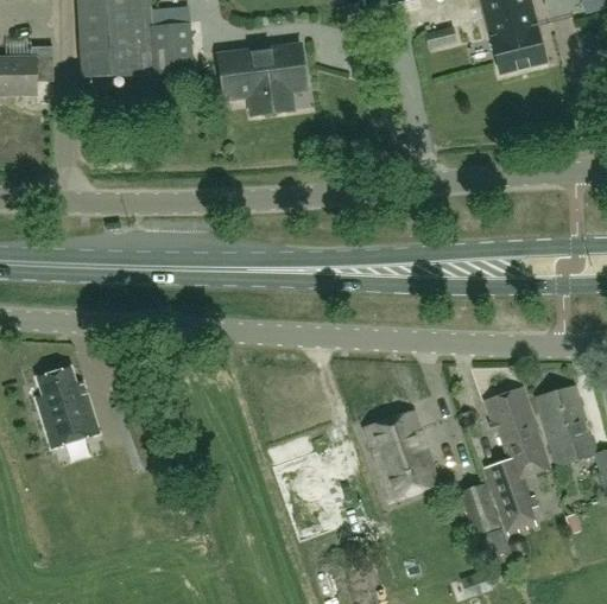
[(75,0),(81,78),(156,71),(156,69),(194,67),(190,19),(152,21),(151,0),(75,0)]
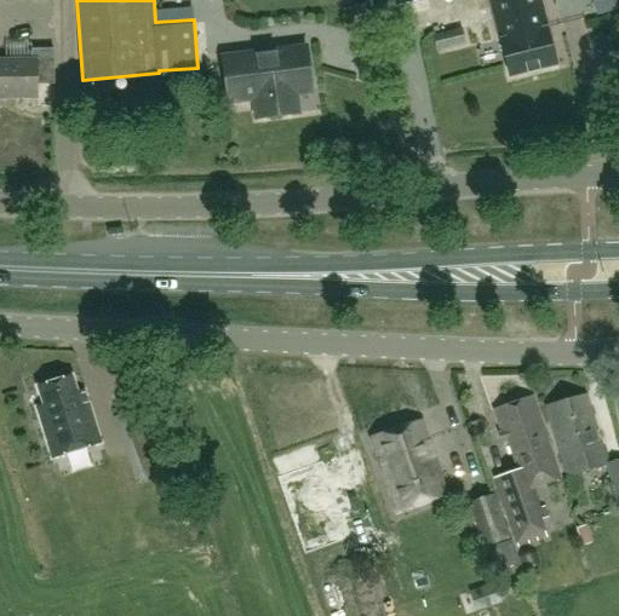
[(489,0),(499,36),(500,36),(511,76),(556,64),(545,23),(549,22),(543,0),(489,0)]
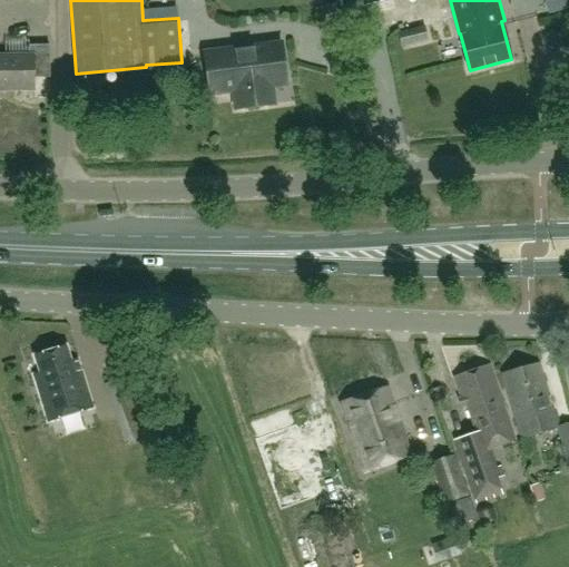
[(226,85),(235,84),(237,106),(274,101),(272,82),(287,80),(283,41),(205,50),(211,90),(226,88),(226,85)]
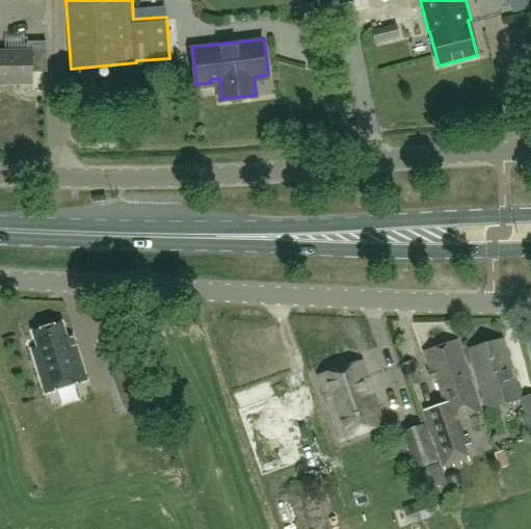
[(28,40),(28,49),(0,49),(0,85),(29,85),(29,74),(47,74),(47,40),(28,40)]
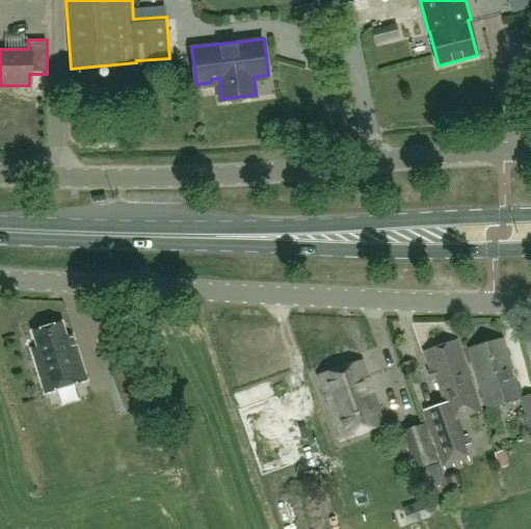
[(35,343),(29,345),(44,391),(85,377),(72,332),(67,334),(61,319),(31,328),(35,343)]
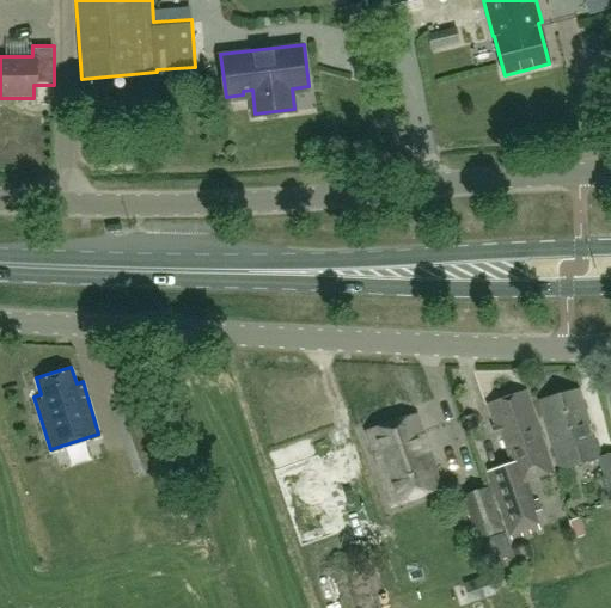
[(610,453),(600,458),(581,387),(539,398),(560,468),(598,458),(610,499),(610,453)]
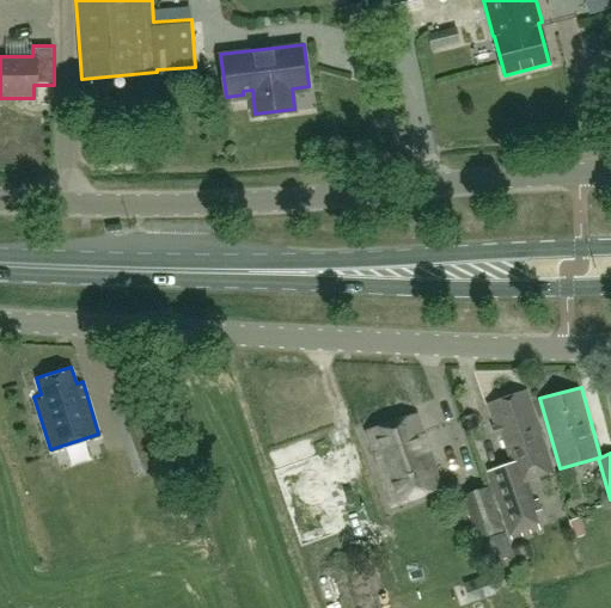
[(514,462),(493,471),(487,473),(511,534),(539,523),(533,507),(535,507),(525,480),(557,468),(527,388),(488,404),(496,425),(499,424),(514,462)]
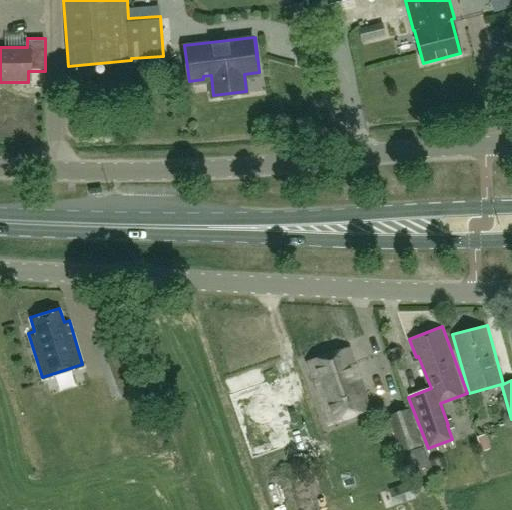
[(349,348),(308,362),(329,424),(370,410),(360,378),(355,380),(351,367),(355,365),(349,348)]
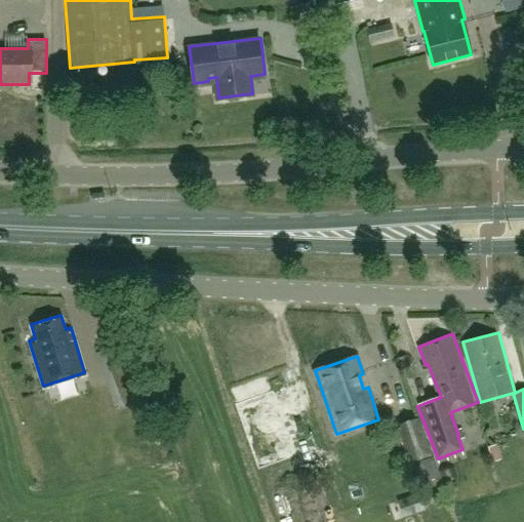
[(286,384),(276,389),(284,406),(294,402),(286,384)]
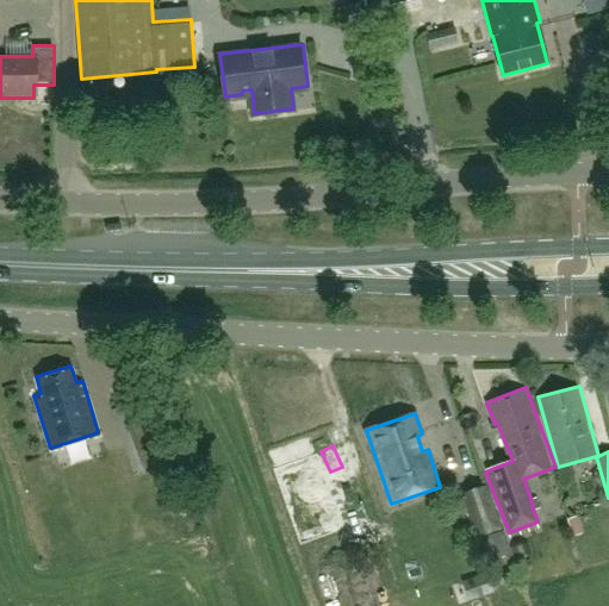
[(317,450),(273,466),(300,542),(345,526),(317,450)]
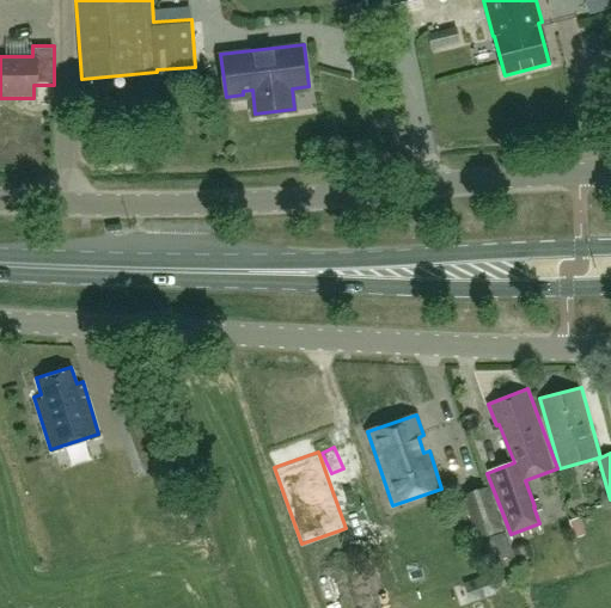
[(477,541),(483,539),(494,570),(514,563),(503,532),(505,532),(489,486),(460,497),(477,541)]
